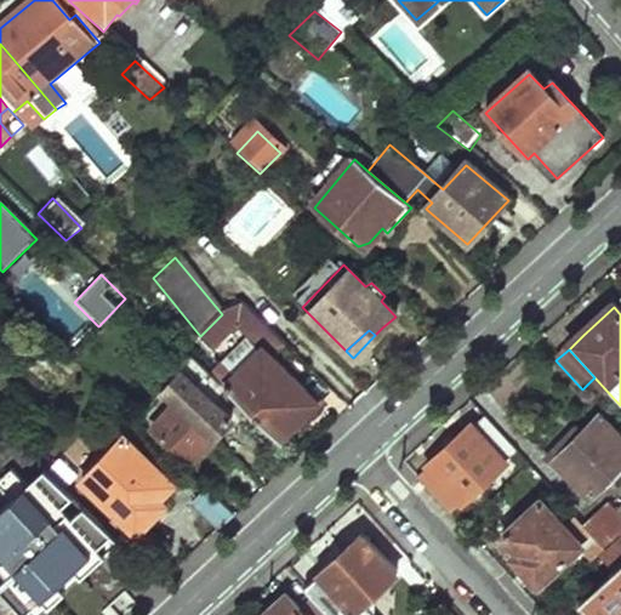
[(212,377),(277,442),(292,426),(297,421),(290,414),(306,397),(260,352),(233,377),(222,368),(212,377)]
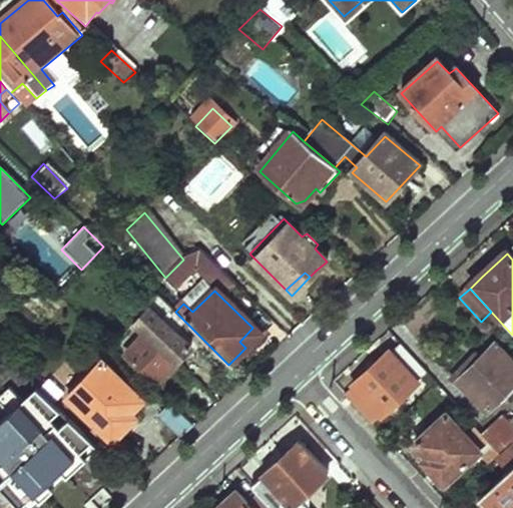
[(132,325),(175,365),(183,358),(190,350),(164,324),(175,312),(158,296),(132,325)]
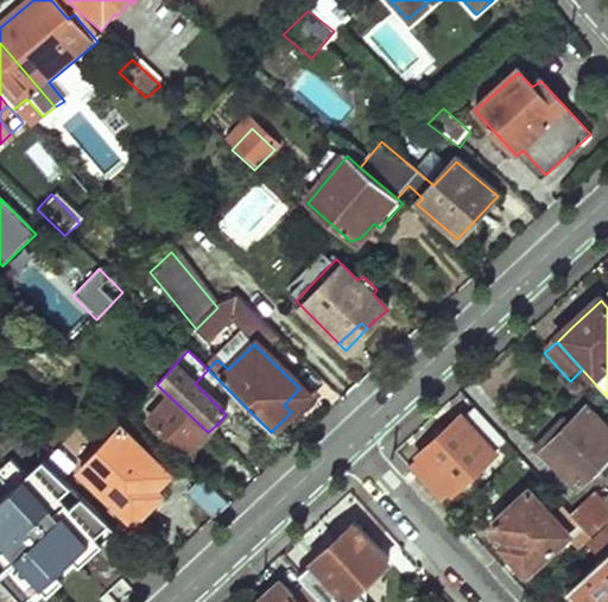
[(150,420),(185,456),(197,445),(208,432),(157,385),(150,392),(163,405),(150,420)]
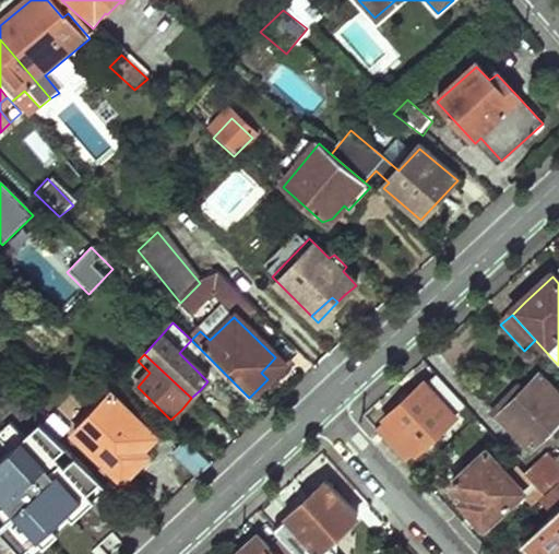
[(261,373),(268,379),(283,365),(275,357),(261,373)]
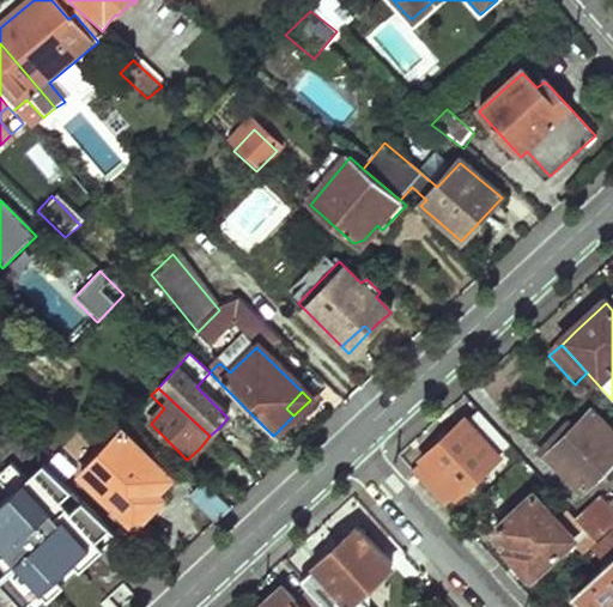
[(131,418),(139,425),(147,417),(139,408),(131,418)]
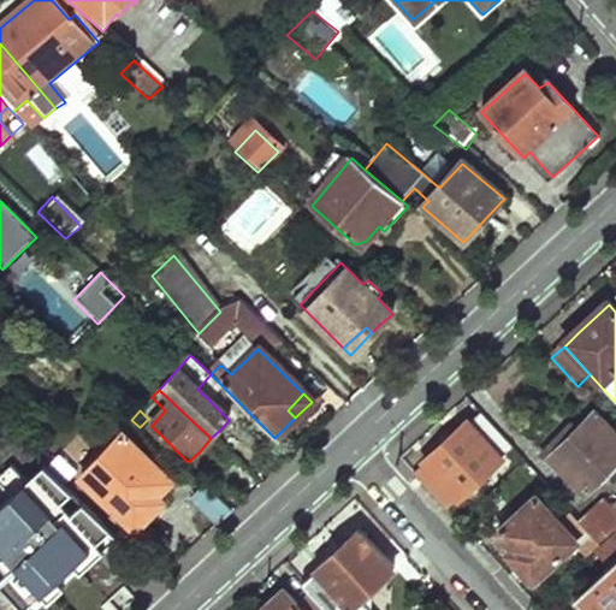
[(514,451),(483,418),(473,427),(471,425),(443,449),(424,466),(425,468),(415,479),(446,513),(457,503),(460,504),(504,465),(503,461),(514,451)]
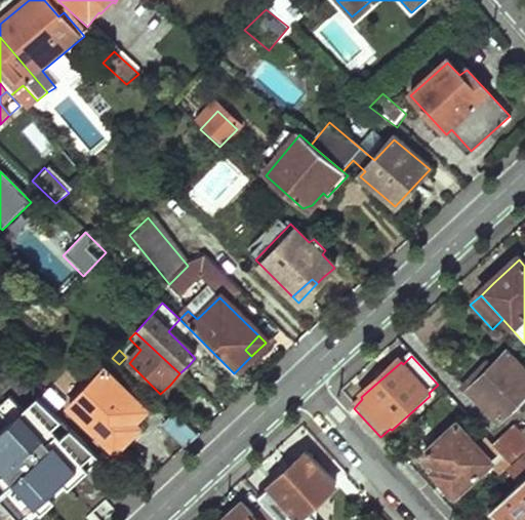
[(503,424),(524,402),(524,372),(509,357),(473,393),(503,424)]
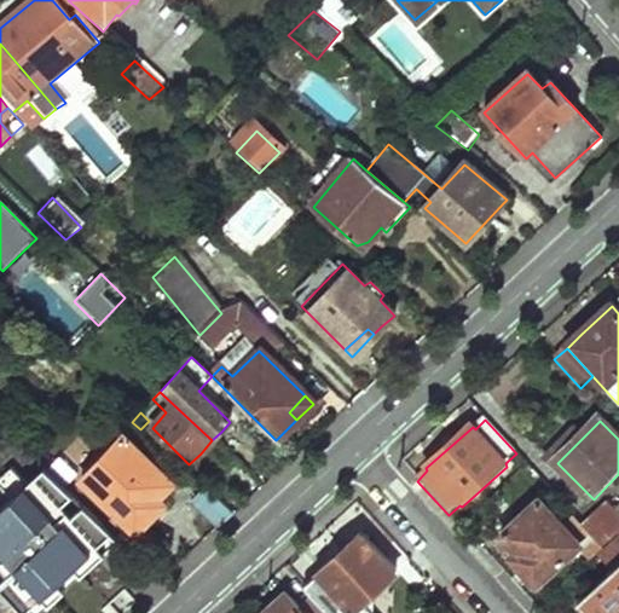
[(81,480),(129,528),(156,501),(151,497),(158,489),(166,481),(122,439),(81,480)]
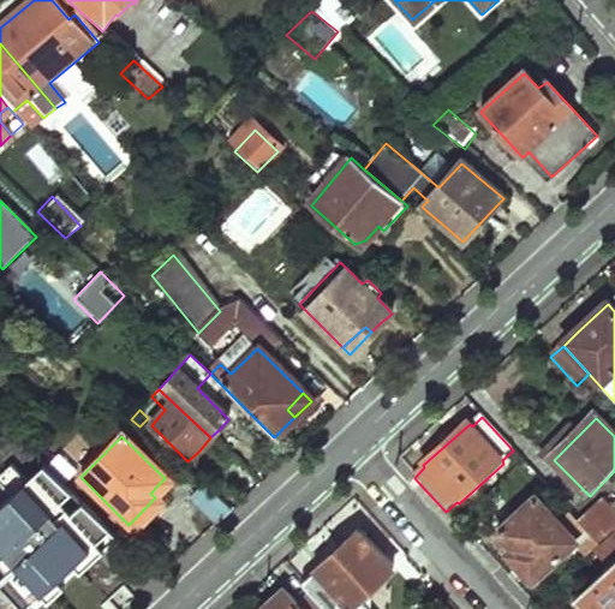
[(94,560),(117,538),(81,503),(70,515),(59,505),(70,494),(42,466),(25,483),(94,560)]
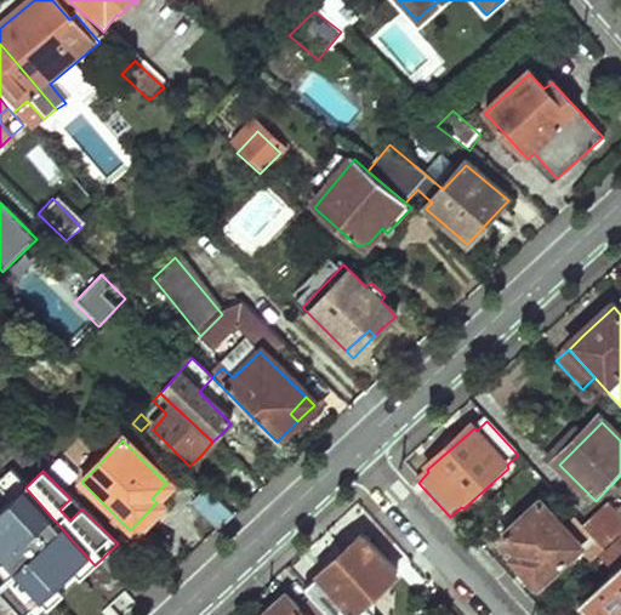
[(0,596),(16,614),(27,614),(39,603),(46,610),(62,596),(55,587),(72,573),(79,580),(95,565),(26,488),(9,472),(0,479),(0,494),(9,504),(0,511),(0,596)]
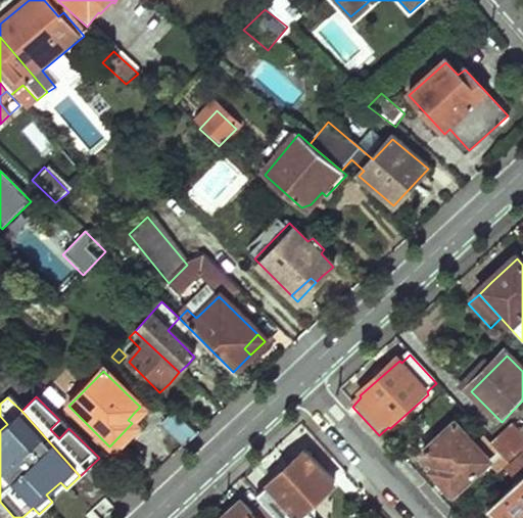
[(153,420),(183,446),(195,435),(165,407),(153,420)]
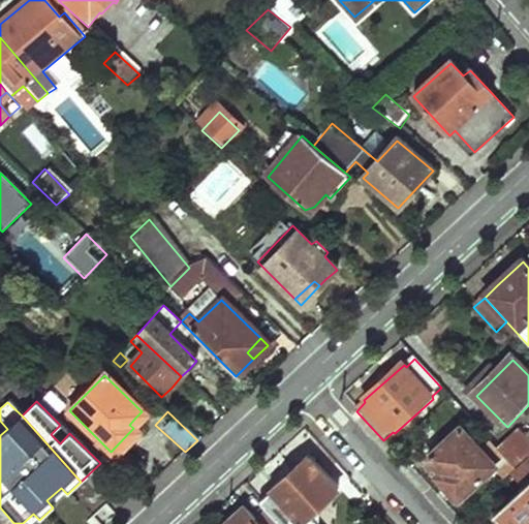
[(457,502),(496,469),(461,430),(428,458),(447,481),(442,486),(457,502)]
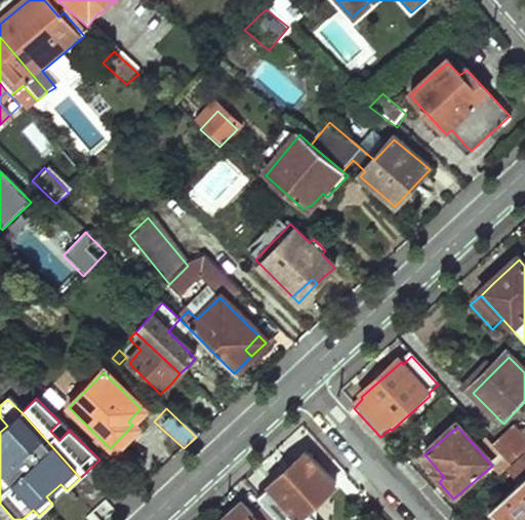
[(513,467),(524,455),(524,429),(522,433),(517,427),(495,446),(513,467)]
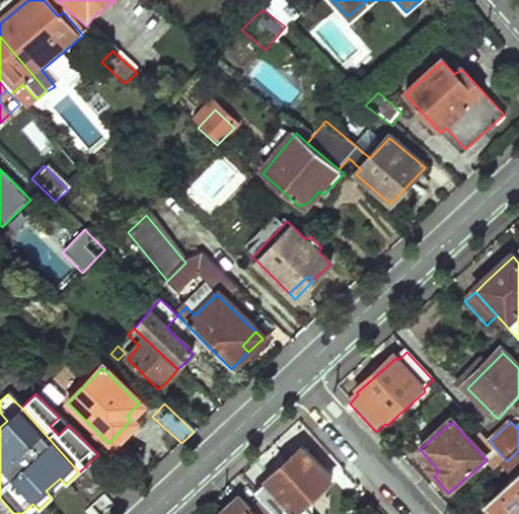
[(478,448),(499,471),(505,466),(507,464),(487,441),(478,448)]
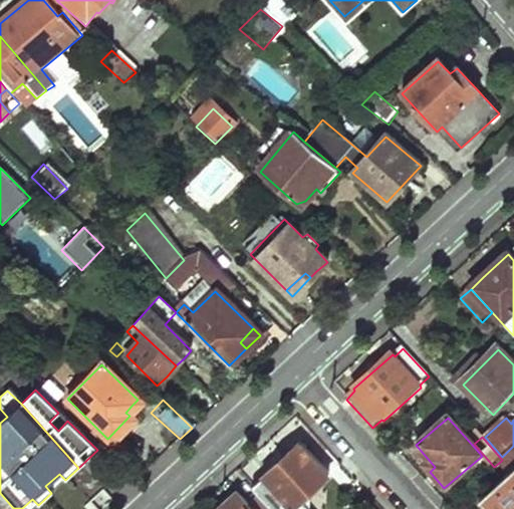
[(297,508),(331,477),(302,445),(283,463),(254,490),(256,492),(271,508),(297,508)]
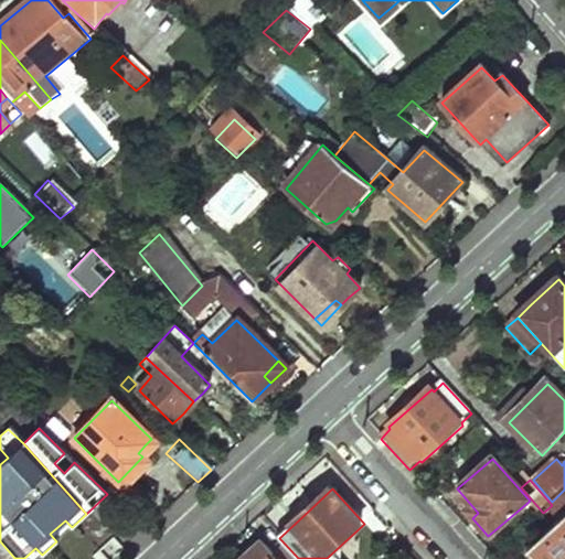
[(550,507),(563,520),(564,518),(564,490),(552,502),(554,503),(552,505),(550,507)]
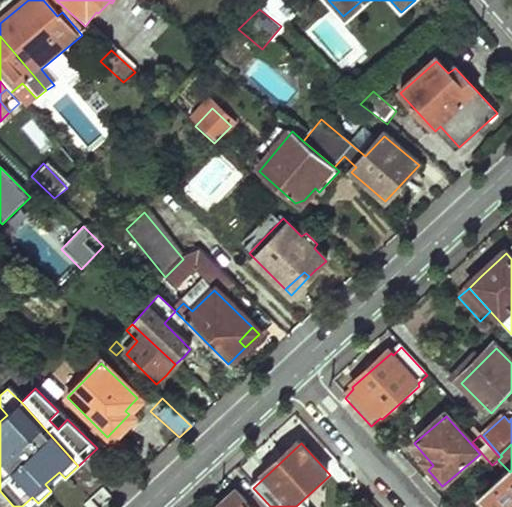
[(511,506),(511,470),(510,472),(479,499),(486,506),(511,506)]
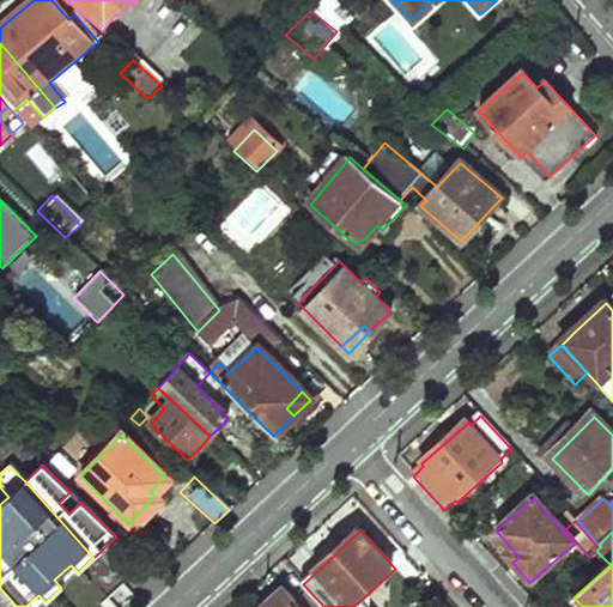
[(54,580),(61,588),(78,572),(71,565),(54,580)]
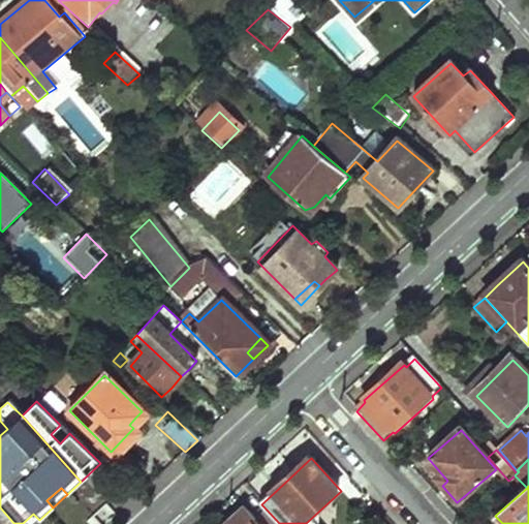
[(279,523),(263,506),(252,516),(246,511),(232,523),(279,523)]
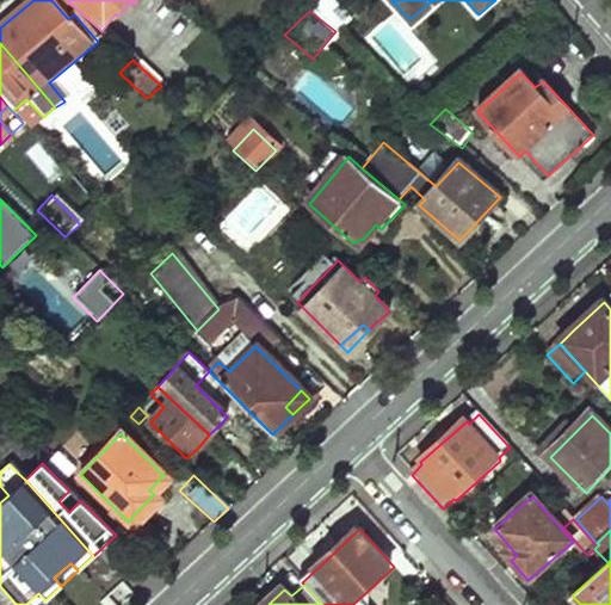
[(16,604),(0,586),(0,604),(16,604)]
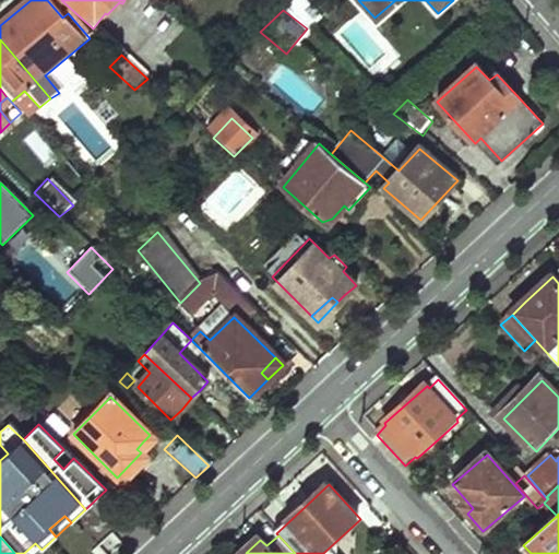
[(37,553),(42,550),(35,543),(24,553),(37,553)]
